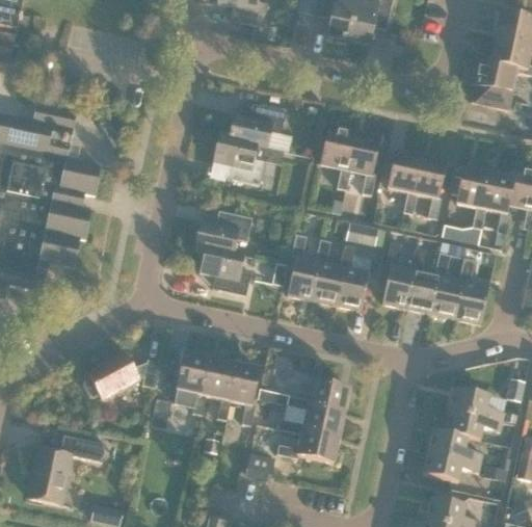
[(23,45),(29,15),(19,12),(21,0),(0,0),(0,70),(6,72),(11,43),(23,45)]
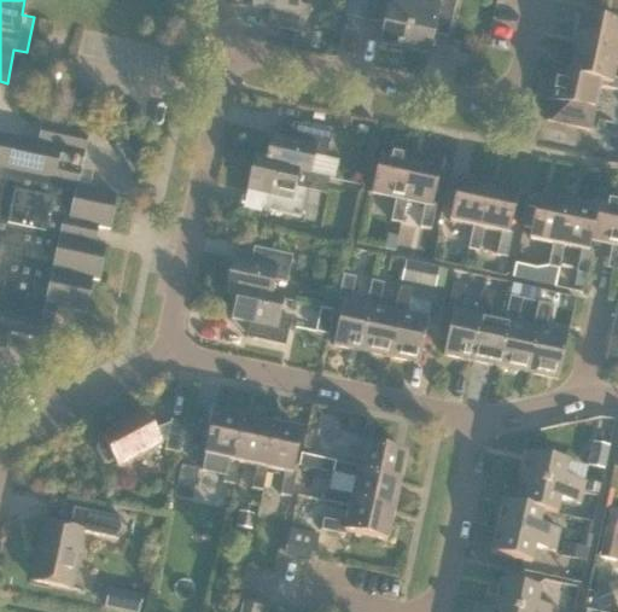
[(251,0),(251,4),(275,9),(272,24),(305,30),(312,4),(299,1),(299,0),(251,0)]
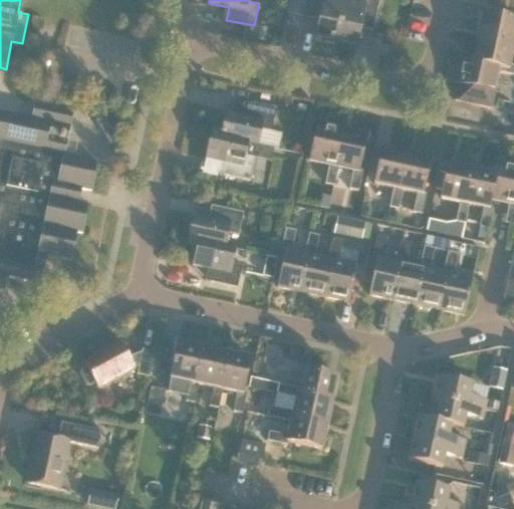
[(302,13),(305,0),(290,0),(288,10),(302,13)]
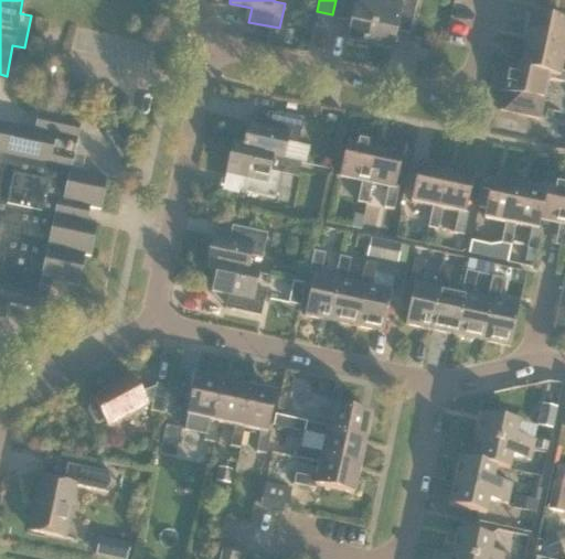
[(347,36),(370,41),(379,0),(377,0),(340,0),(339,10),(352,12),(347,36)]
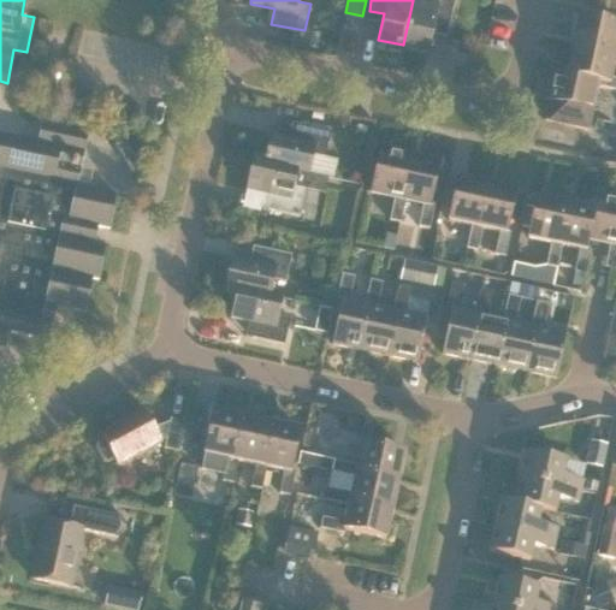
[(412,0),(413,0),(403,45),(428,51),(433,24),(448,27),(454,0),(412,0)]
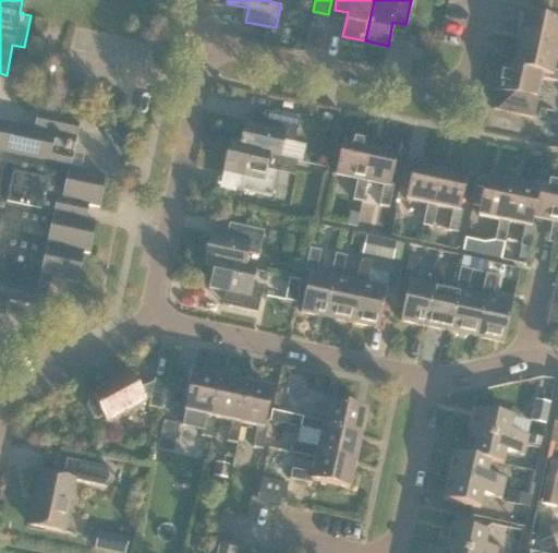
[(557,19),(524,12),(519,38),(557,46),(557,43),(557,40),(557,19)]
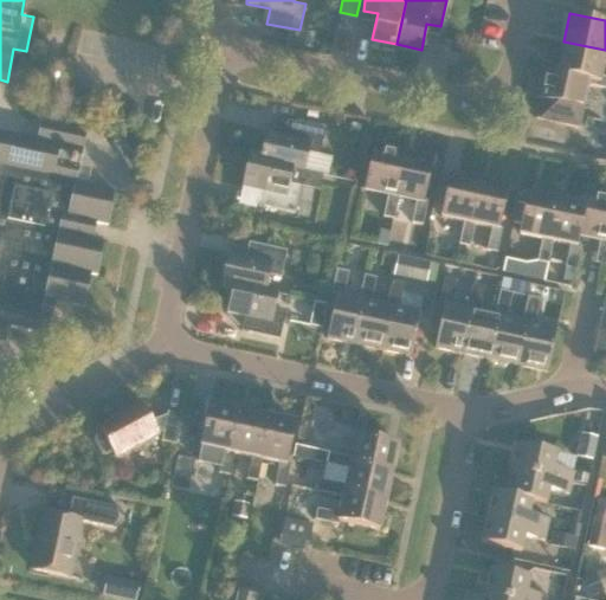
[(563,42),(558,69),(599,77),(599,75),(603,57),(605,57),(605,46),(605,50),(563,42)]
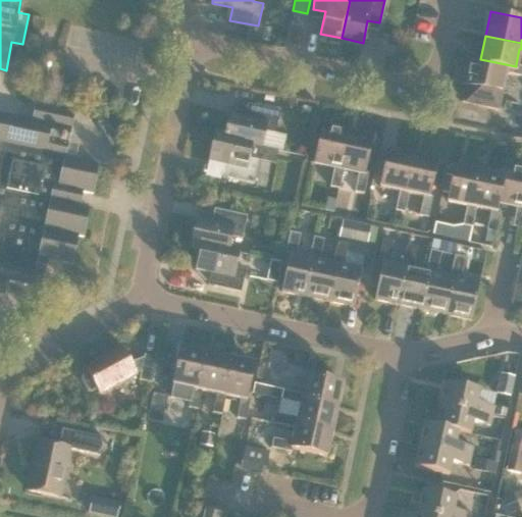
[(480,59),(468,56),(463,83),(466,84),(462,101),(499,108),(506,70),(521,73),(521,65),(516,64),(516,66),(480,59)]
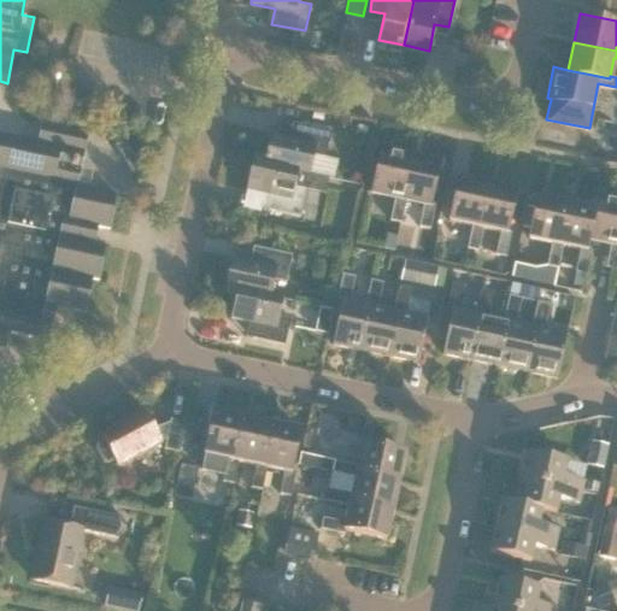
[(99,276),(106,241),(95,239),(99,223),(110,225),(117,192),(77,183),(88,131),(41,121),(37,137),(0,129),(0,342),(5,345),(9,328),(50,336),(57,303),(84,309),(92,275),(99,276)]
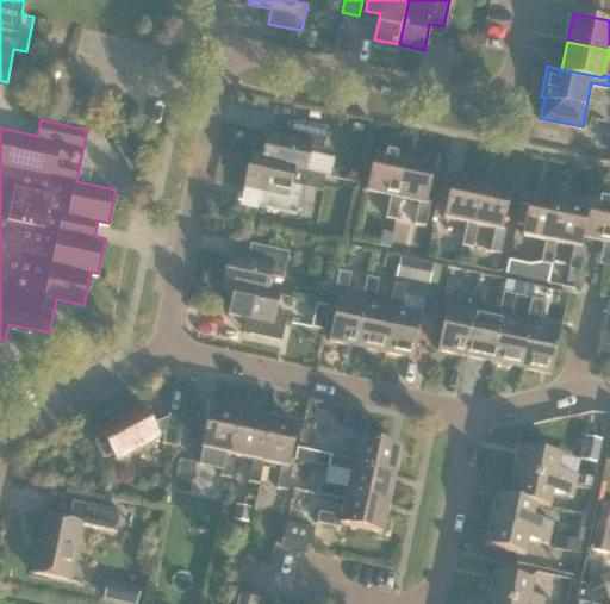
[(322,154),(328,126),(294,119),(292,134),(267,129),(263,151),(261,157),(294,164),(306,168),(327,172),(330,155),(322,154)]
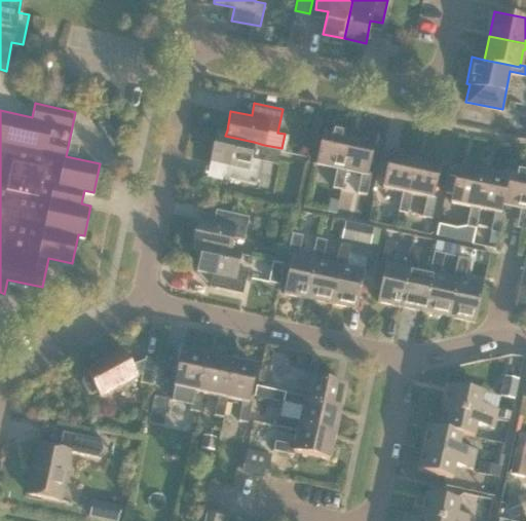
[(341,187),(345,168),(341,166),(349,128),(325,123),(316,161),(336,165),(332,185),(341,187)]
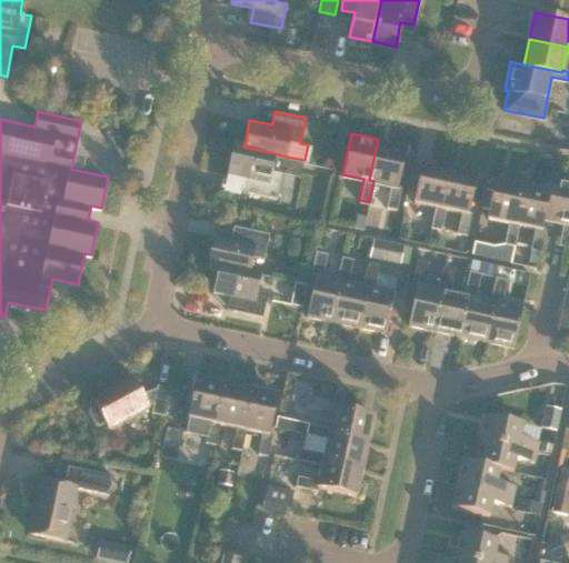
[(271,168),(275,153),(243,147),(246,141),(235,139),(228,171),(250,177),(247,190),(277,197),(282,170),(271,168)]
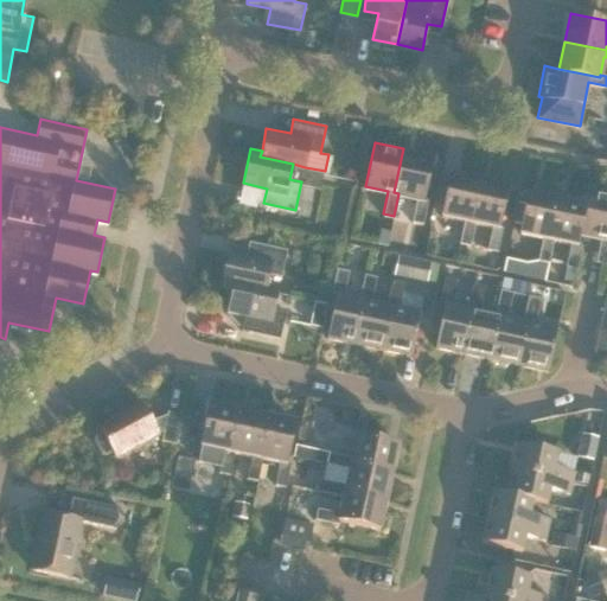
[(394,192),(398,193),(416,197),(411,219),(422,222),(428,199),(423,198),(433,154),(403,148),(394,192)]
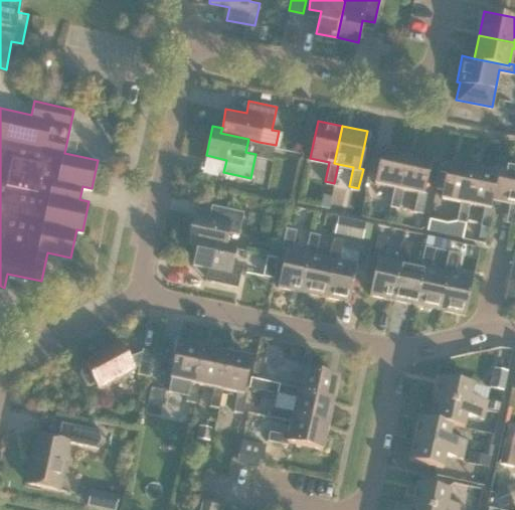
[(398,206),(402,187),(399,186),(406,151),(382,146),(375,181),(393,185),(389,204),(398,206)]
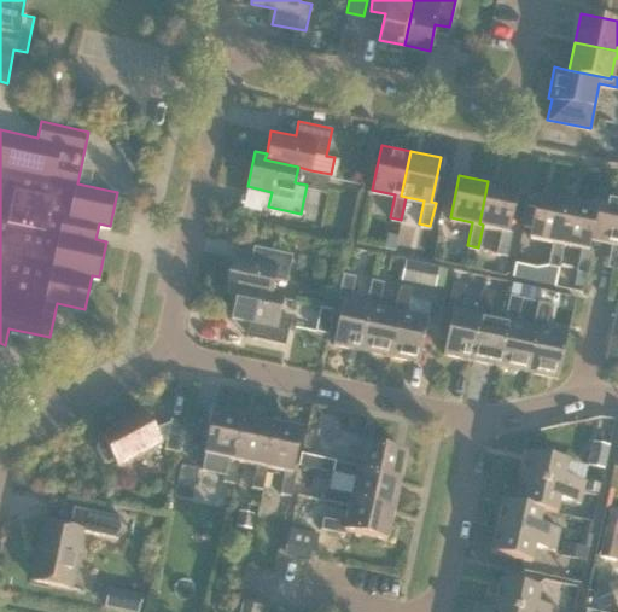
[(479,223),(483,225),(501,228),(496,251),(507,254),(512,231),(508,229),(517,187),(488,181),(479,223)]
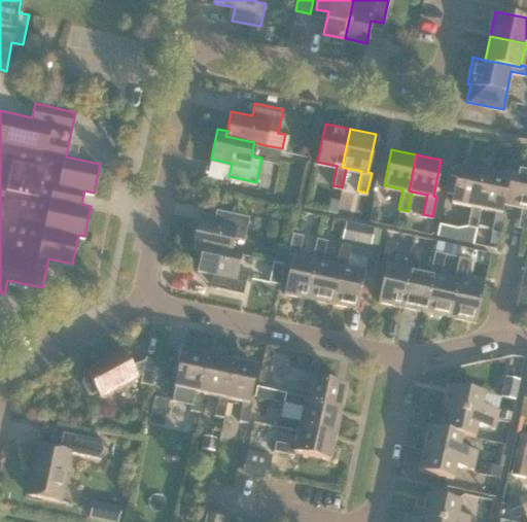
[(473,240),(477,225),(481,206),(477,206),(484,169),(459,164),(451,201),(471,205),(467,223),(470,224),(467,239),(473,240)]
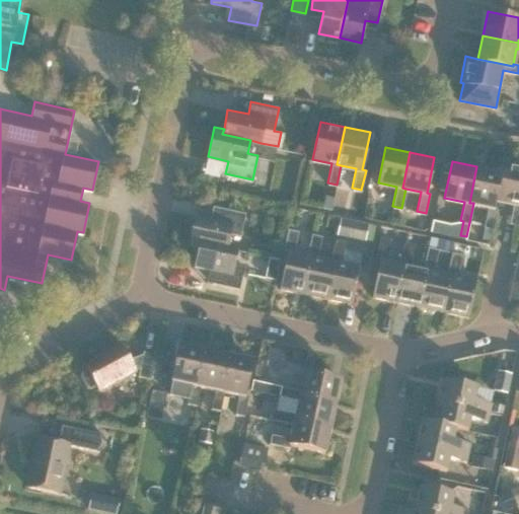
[(518,164),(503,161),(501,171),(495,199),(513,203),(510,221),(518,223),(518,164)]
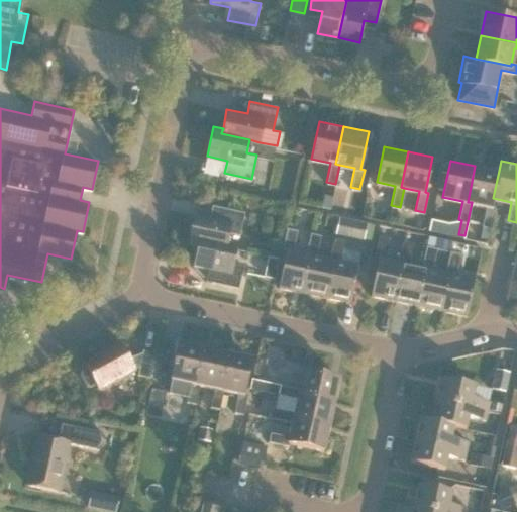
[(499,171),(475,166),(468,202),(472,202),(486,205),(482,225),(492,227),(496,207),(492,206),(493,198),(499,171)]
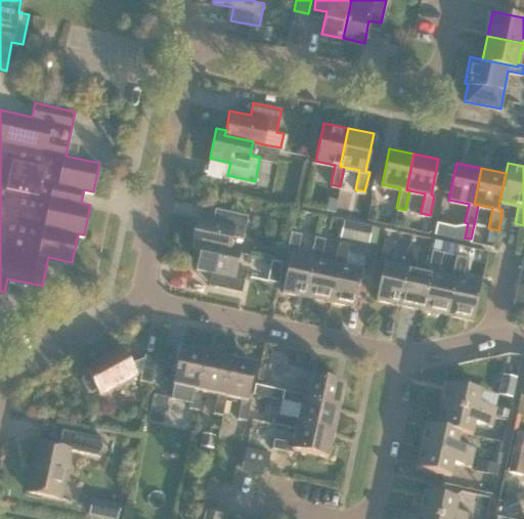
[(338,197),(329,195),(326,208),(336,209),(338,197)]
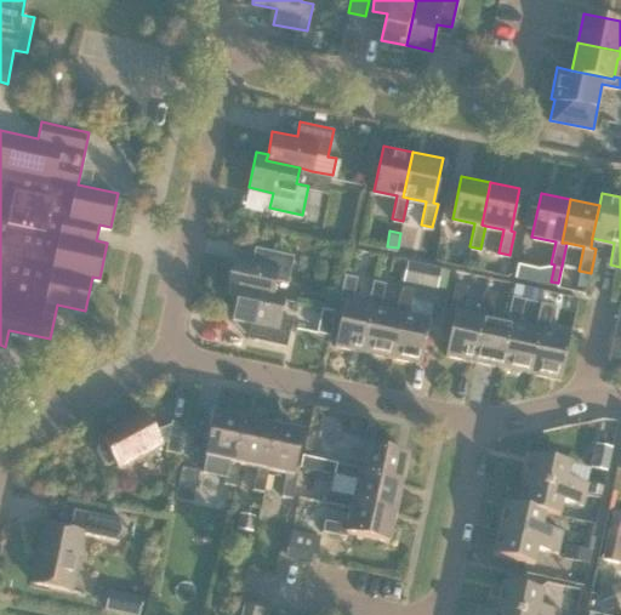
[(240,285),(273,292),(277,278),(289,280),(295,252),(261,245),(258,260),(234,255),(227,291),(239,294),(240,285)]
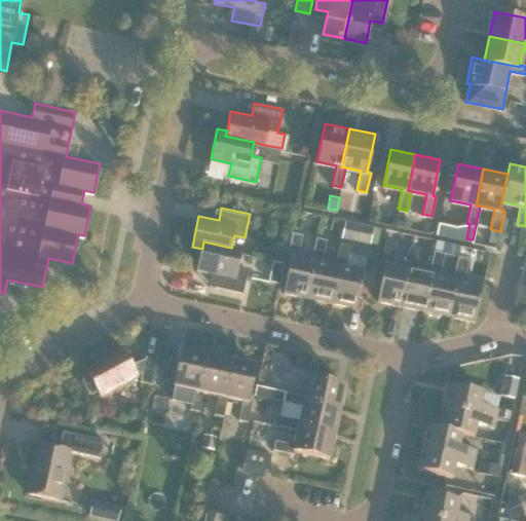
[(341,236),(370,242),(374,224),(344,218),(341,236)]
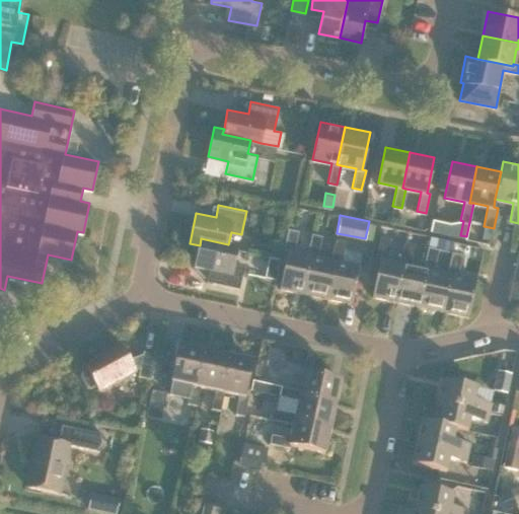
[(492,237),(494,228),(484,226),(482,235),(492,237)]
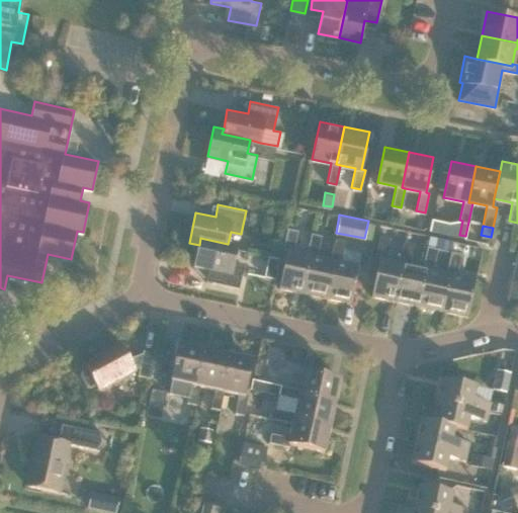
[(311,252),(308,252),(294,249),(298,230),(287,227),(283,248),(286,248),(278,286),(303,291),(311,252)]
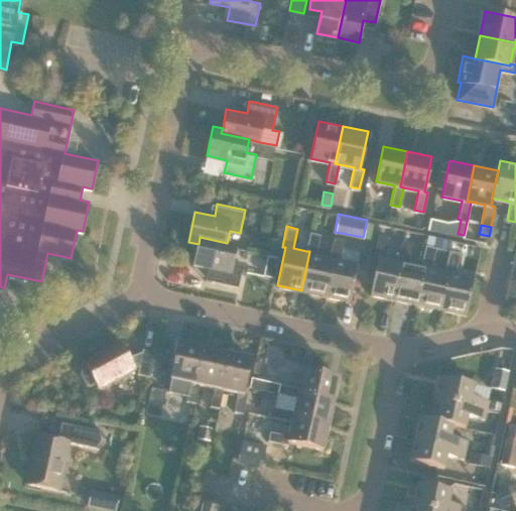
[(310,231),(306,251),(309,251),(301,290),(325,295),(333,256),(330,256),(316,253),(321,234),(310,231)]
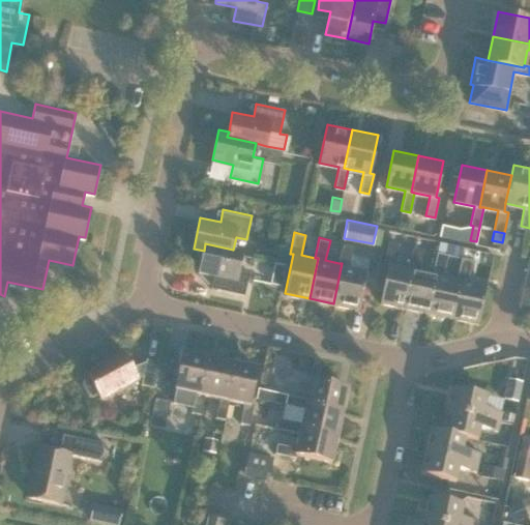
[(414,267),(408,266),(394,263),(400,242),(388,240),(384,261),(389,262),(380,300),(405,305),(414,267)]
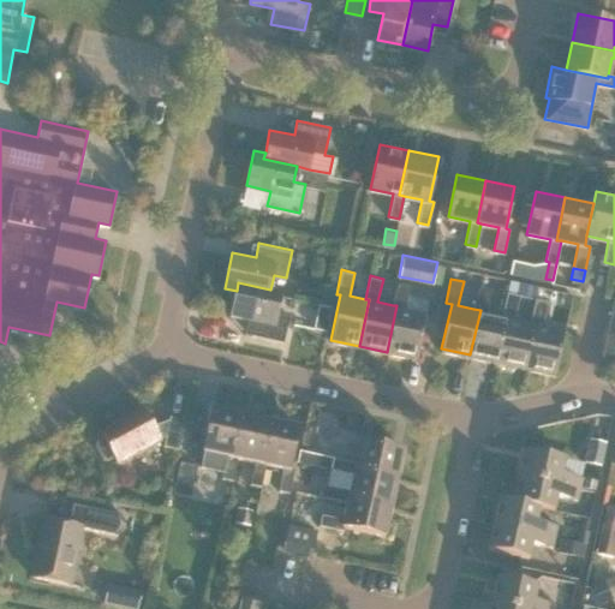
[(398,281),(393,305),(396,305),(387,352),(416,358),(425,311),(406,308),(411,285),(398,281)]
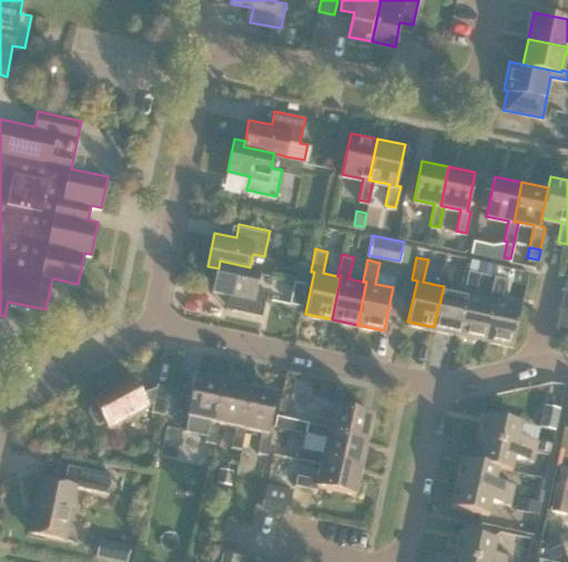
[(261,271),(250,267),(220,261),(219,268),(214,289),(235,294),(233,307),(263,314),(269,288),(257,286),(261,271)]
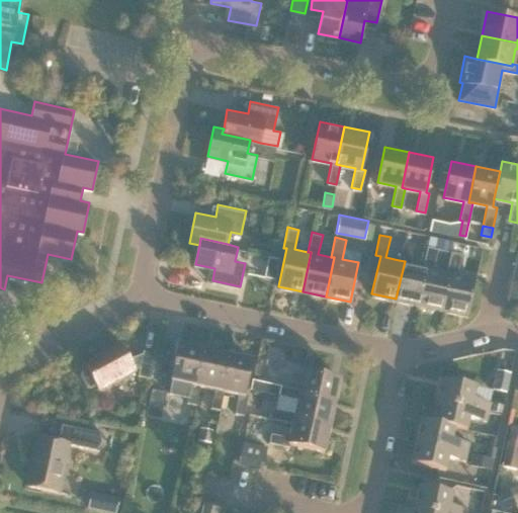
[(404,240),(399,260),(405,261),(396,298),(420,305),(428,267),(422,265),(410,262),(414,242),(404,240)]
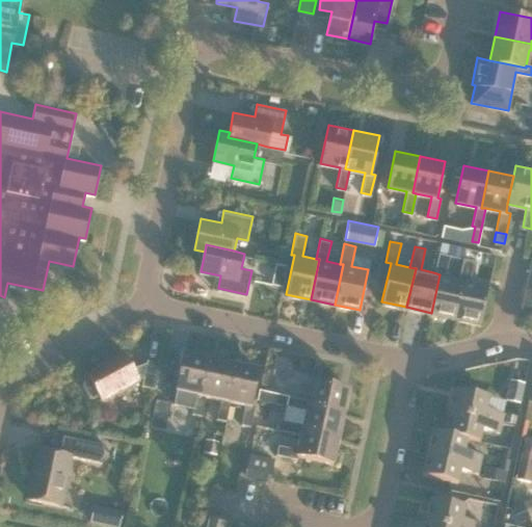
[(431,313),(455,318),(464,280),(458,279),(445,275),(449,255),(439,252),(433,272),(440,274),(431,313)]
